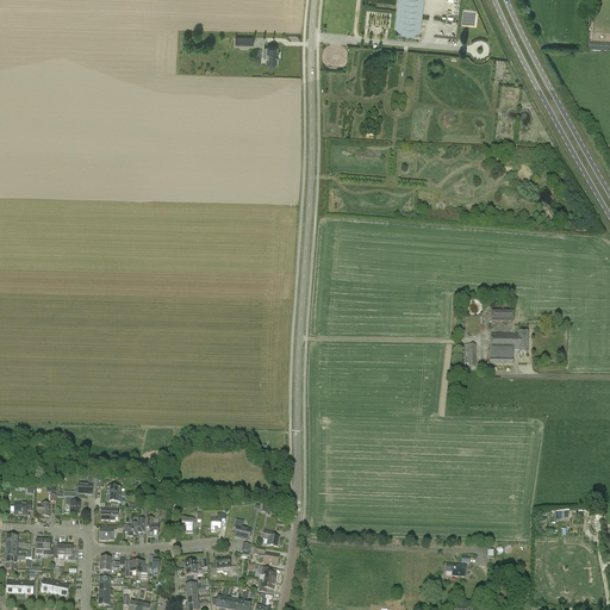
[(399,0),(399,11),(397,29),(419,31),(421,18),(422,0),(399,0)]
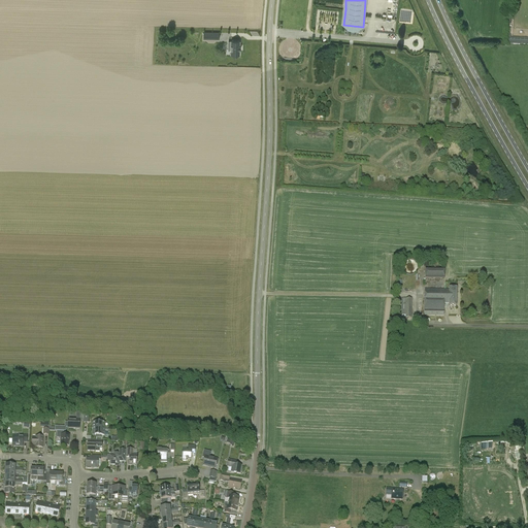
[(527,38),(509,37),(510,29),(507,28),(506,44),(527,44),(527,38)]
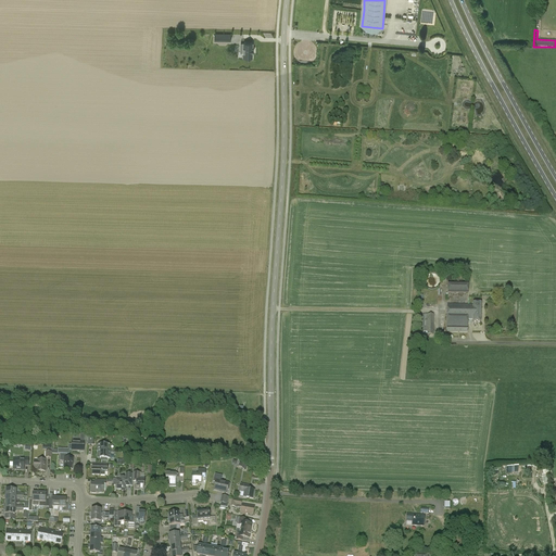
[(243,47),(240,47),(240,53),(243,53),(242,58),(253,58),(253,42),(243,42),(243,43),(243,47)]
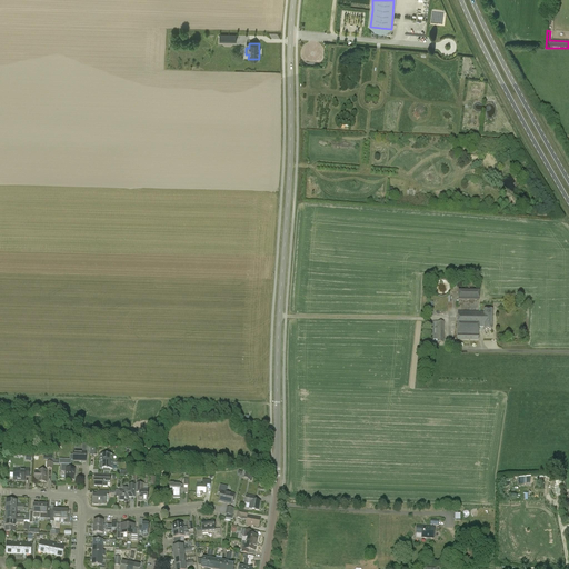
[(479,301),(479,290),(458,290),(458,300),(479,301)]
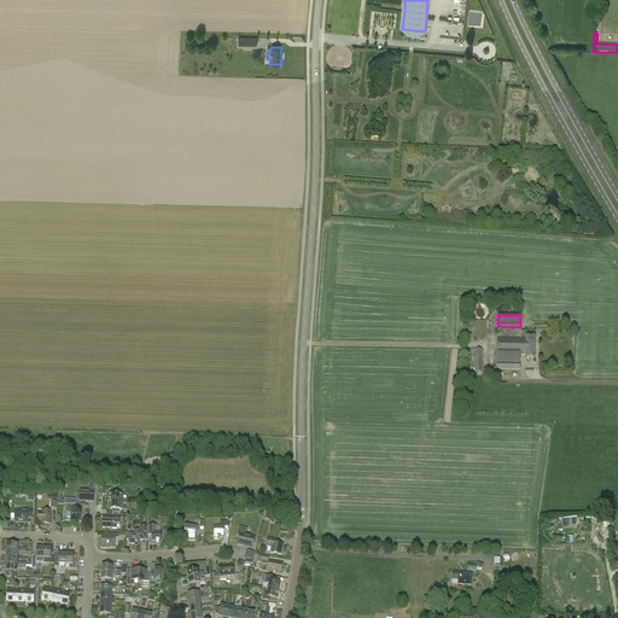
[(520,356),(525,356),(525,359),(535,359),(535,337),(525,337),(525,339),(519,339),(497,339),(496,375),(519,375),(520,356)]
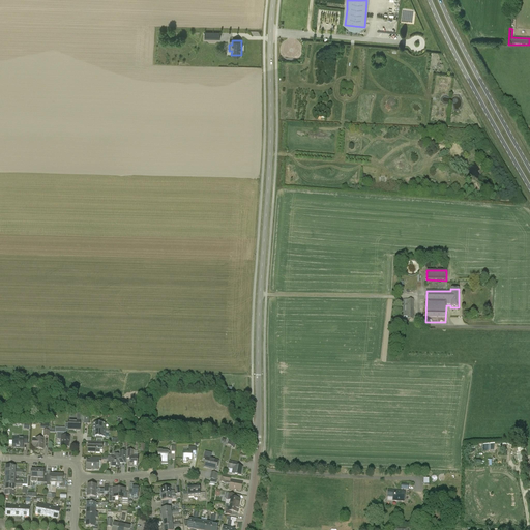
[(410,300),(403,299),(402,313),(403,313),(403,320),(413,320),(413,306),(413,300),(410,300)]
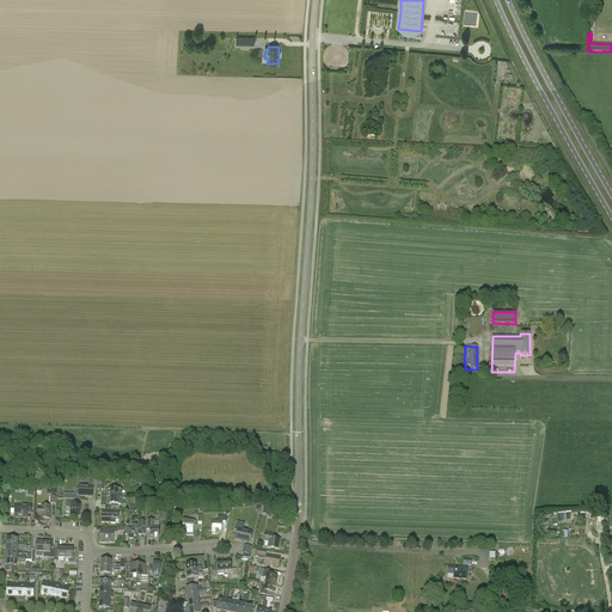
[(92,487),(79,485),(79,496),(92,497),(92,487)]
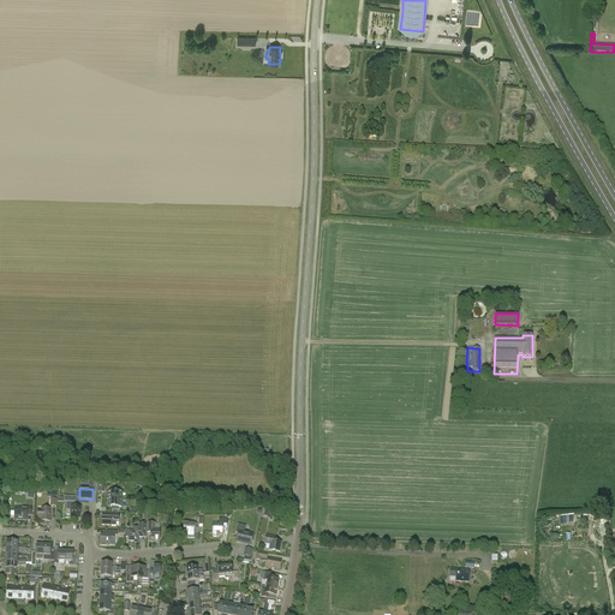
[(66,511),(71,511),(71,519),(79,519),(79,514),(81,514),(81,507),(73,507),(75,502),(66,502),(66,511)]
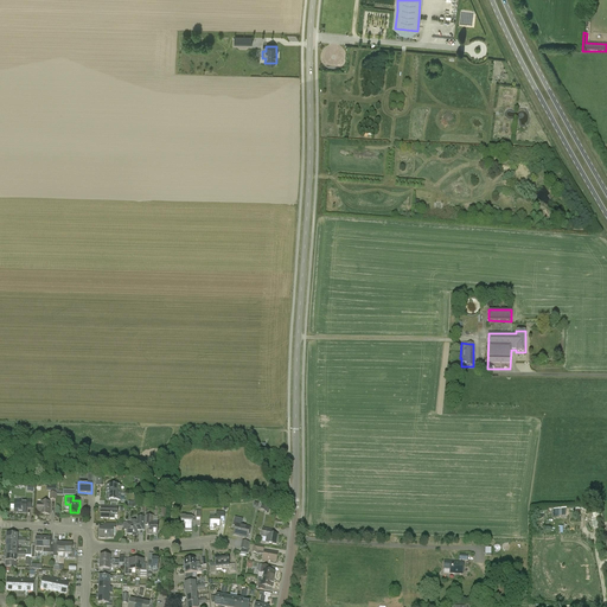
[(24,502),(16,500),(14,513),(26,513),(26,509),(31,509),(31,500),(24,500),(24,502)]
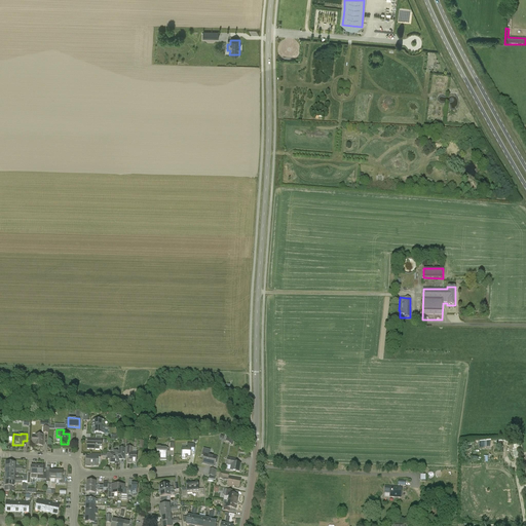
[(32,444),(35,445),(35,446),(43,446),(43,436),(35,436),(32,436),(32,444)]
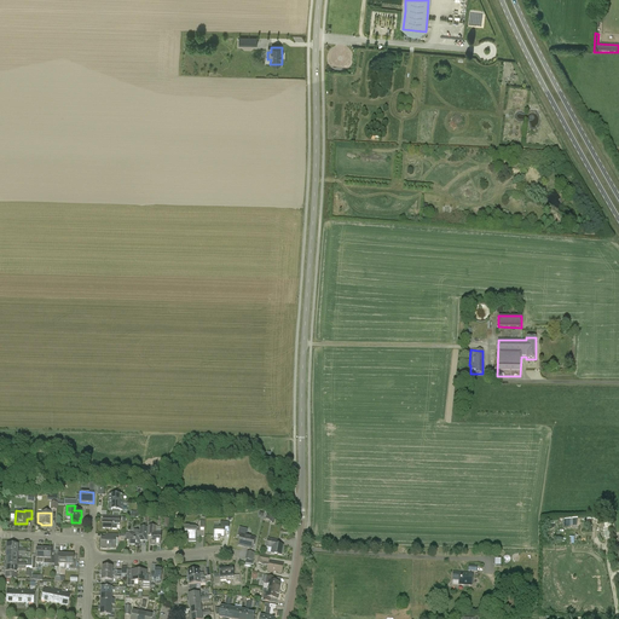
[(120,518),(110,518),(103,518),(103,521),(102,521),(102,530),(111,530),(117,530),(117,526),(120,526),(120,518)]
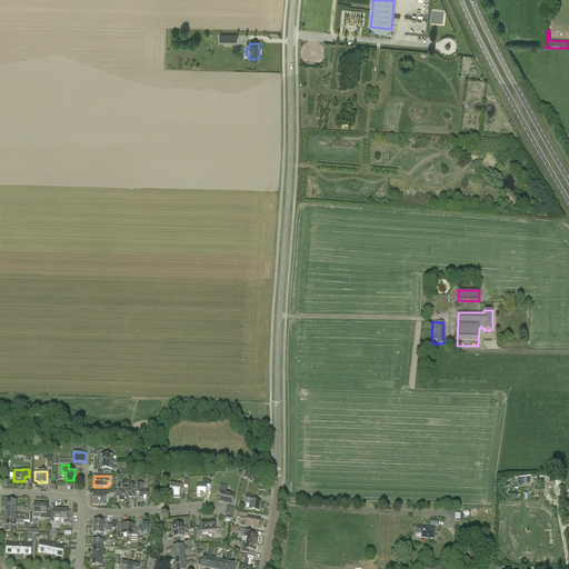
[(183,485),(181,485),(173,485),(175,483),(170,483),(169,496),(173,496),(173,498),(180,498),(180,493),(188,493),(188,479),(183,479),(183,485)]
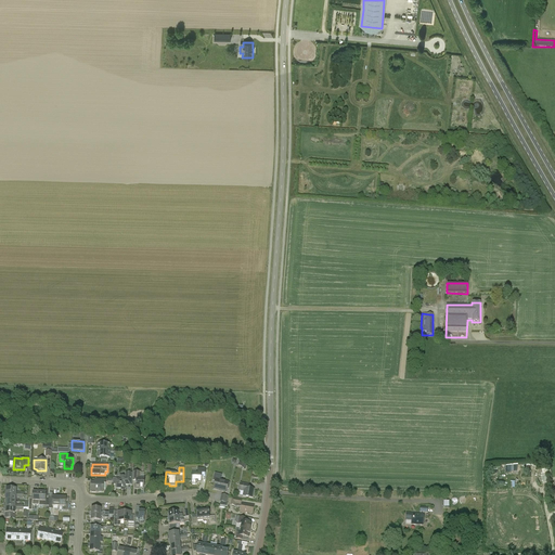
[(201,477),(205,477),(205,469),(198,468),(197,475),(192,474),(191,483),(196,485),(196,482),(201,483),(201,477)]
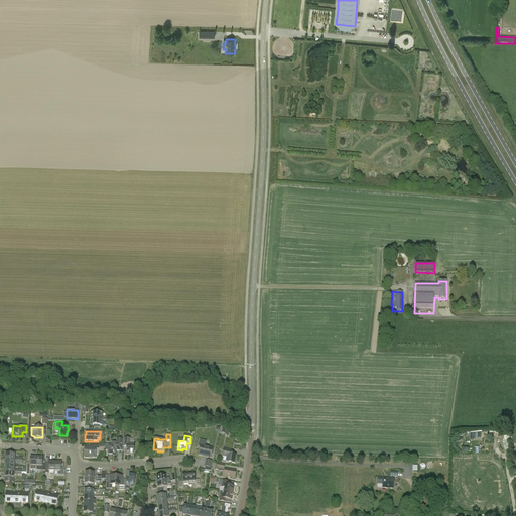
[(123,447),(126,447),(126,455),(133,456),(134,444),(129,444),(130,439),(124,438),(123,447)]
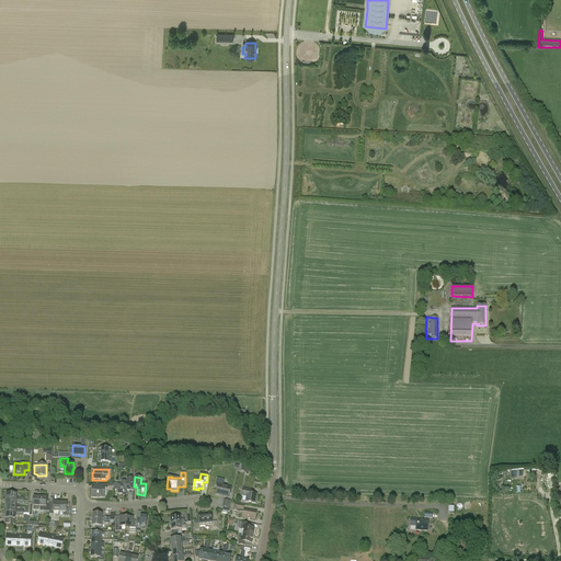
[(121,484),(117,484),(114,484),(114,490),(117,490),(116,494),(122,494),(122,495),(126,495),(126,490),(128,490),(133,490),(134,478),(126,478),(126,481),(121,481),(121,484)]
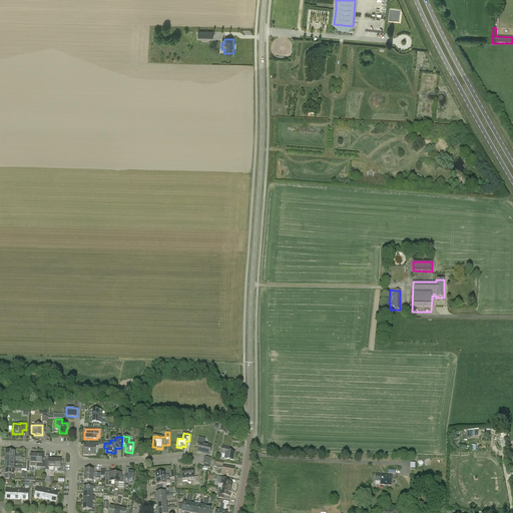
[(196,452),(208,455),(211,446),(203,444),(203,441),(203,440),(200,439),(198,440),(197,444),(198,444),(196,452)]
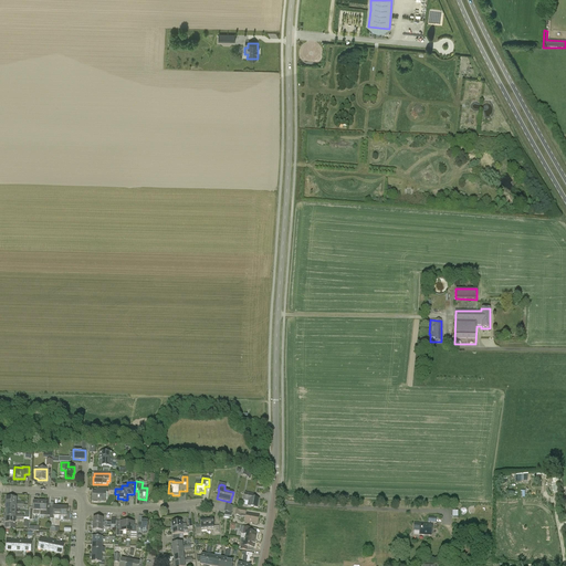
[(97,502),(97,501),(105,501),(105,493),(107,493),(107,489),(102,489),(102,493),(93,492),(92,501),(94,501),(93,502),(97,502)]
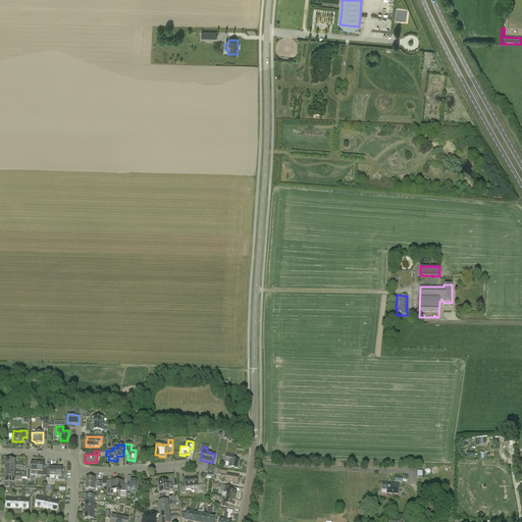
[(226,455),(224,462),(229,463),(228,467),(238,468),(239,461),(232,460),(233,457),(226,455)]
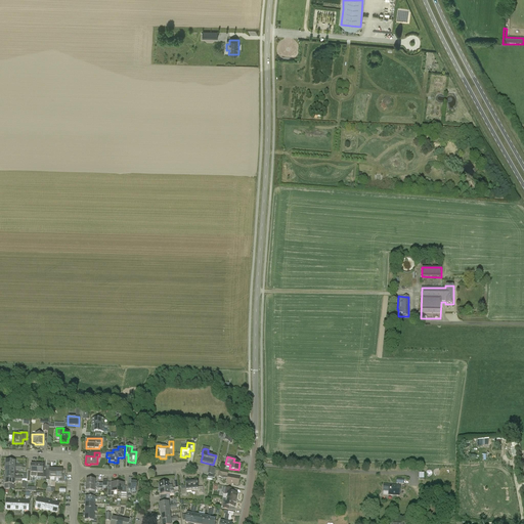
[(31,465),(31,471),(28,471),(27,473),(27,482),(30,482),(31,477),(37,477),(37,465),(31,465)]
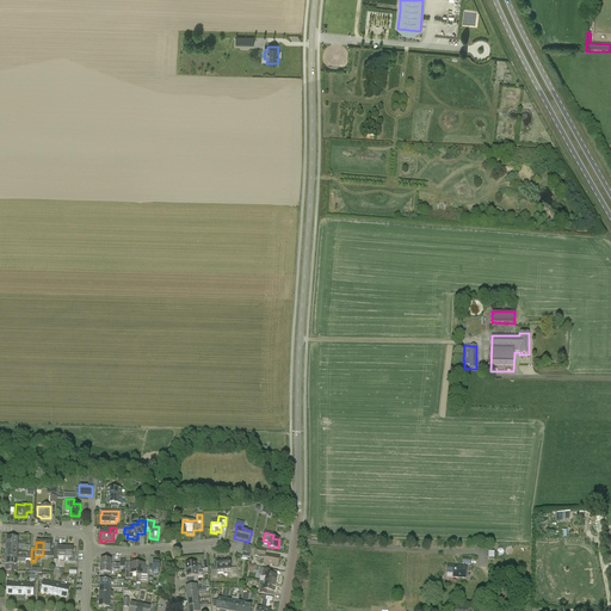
[(54,550),(50,550),(50,543),(43,542),(43,556),(54,557),(54,550)]
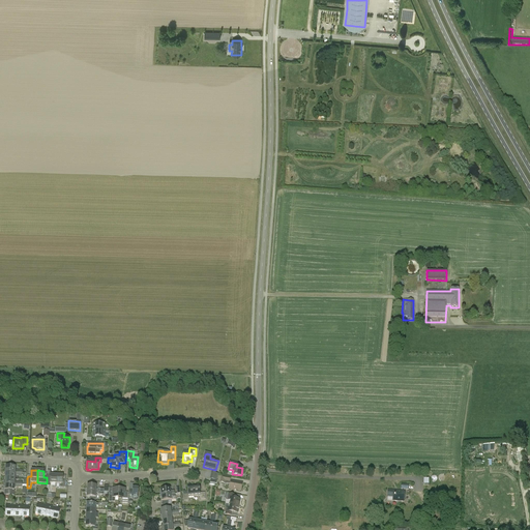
[(217,481),(216,480),(218,474),(211,472),(209,479),(210,479),(210,482),(216,484),(217,481)]
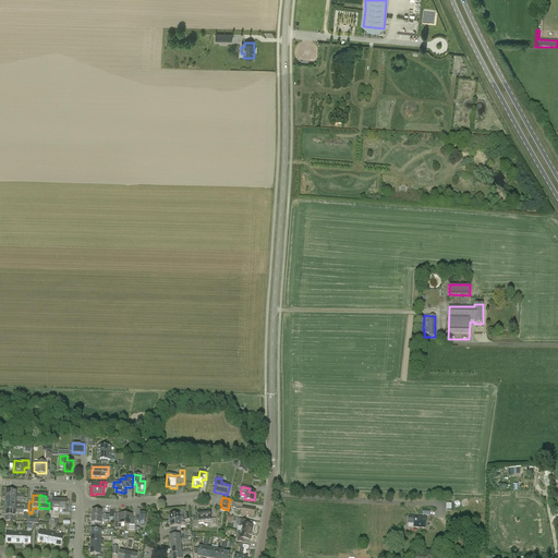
[(59,500),(59,499),(53,498),(53,500),(49,500),(49,502),(49,509),(49,512),(52,512),(52,509),(59,509),(59,500)]
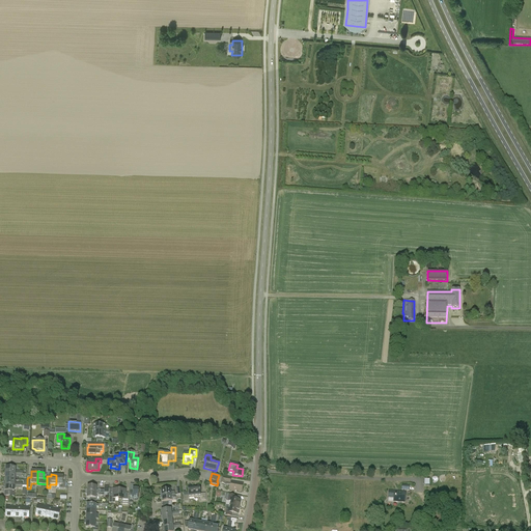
[(56,484),(59,485),(59,488),(65,490),(65,482),(62,482),(63,477),(56,476),(56,484)]
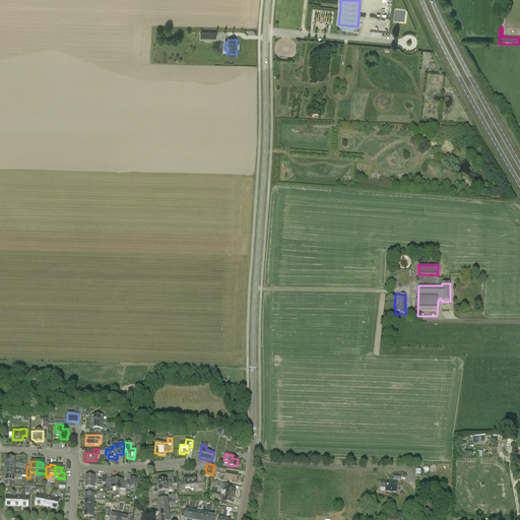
[(222,474),(225,475),(224,480),(230,481),(230,480),(237,481),(238,473),(234,472),(234,473),(225,472),(226,469),(217,467),(215,474),(221,475),(222,474)]
